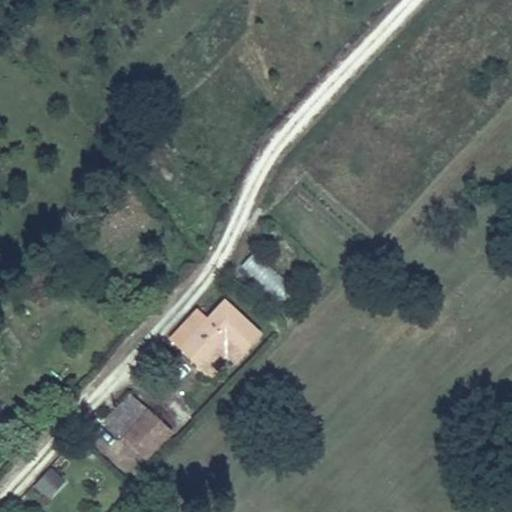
[(237,272),(287,301),(297,284),(247,256),(237,272)]
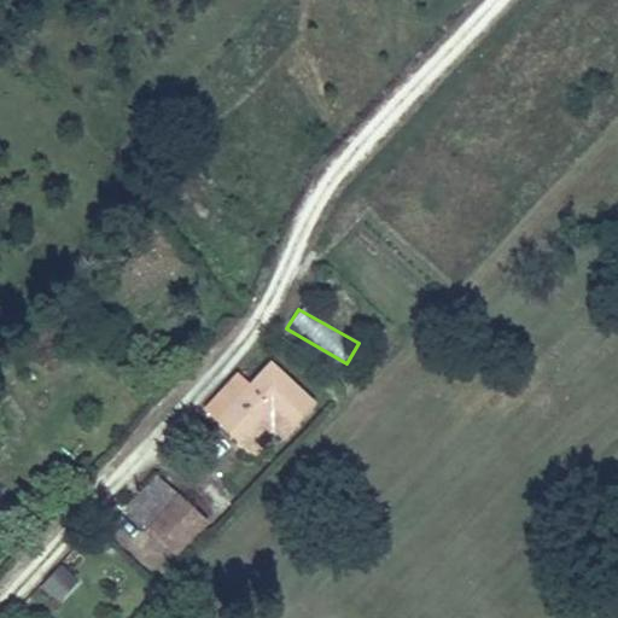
[(238,371),(200,410),(250,458),(273,435),(280,442),(319,402),(273,359),(250,383),(238,371)]
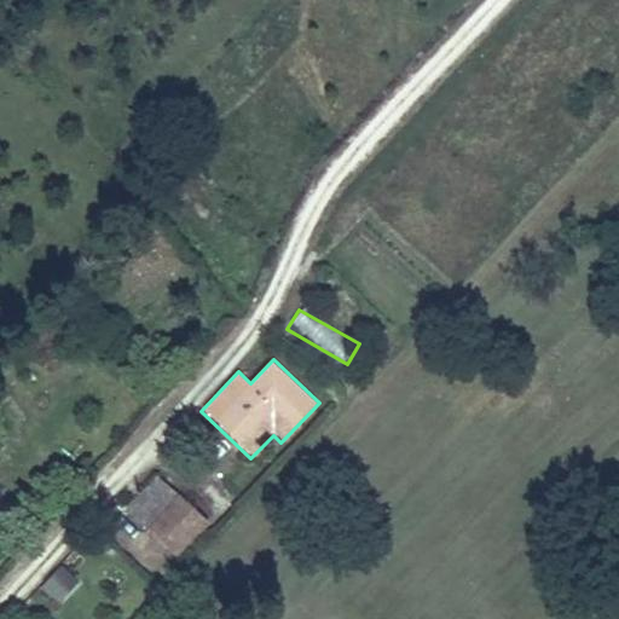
[(134,515),(151,531),(183,498),(167,482),(134,515)]
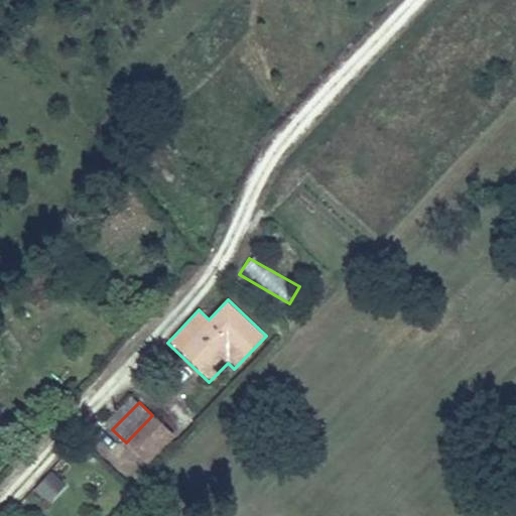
[(152,415),(126,442),(147,463),(173,434),(152,415)]
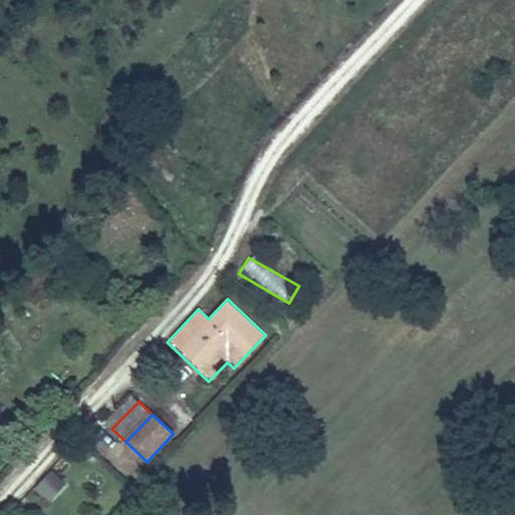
[(52,471),(34,489),(48,503),(66,484),(52,471)]
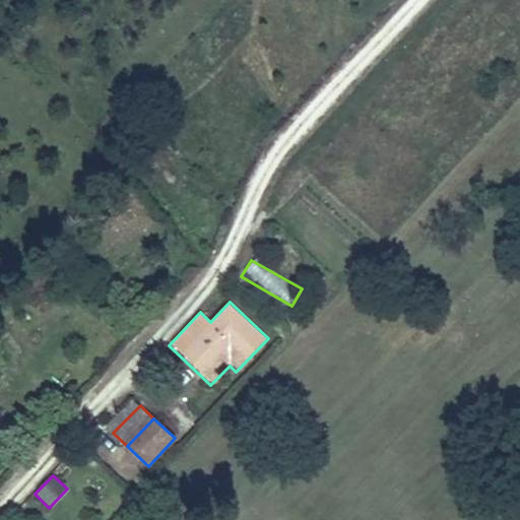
All buildings are outlined.
